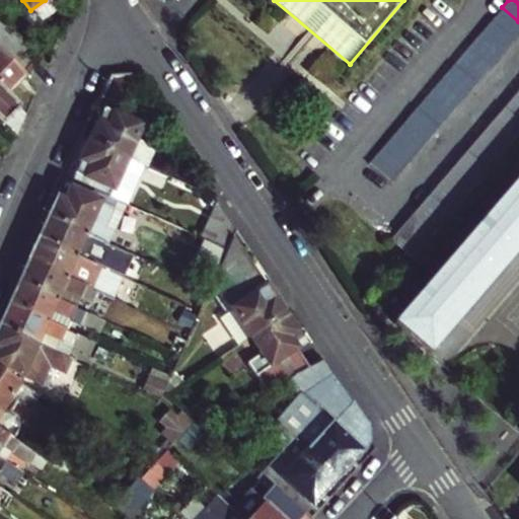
[(492,18),(514,36),(518,30),(518,21),(502,7),(492,18)]
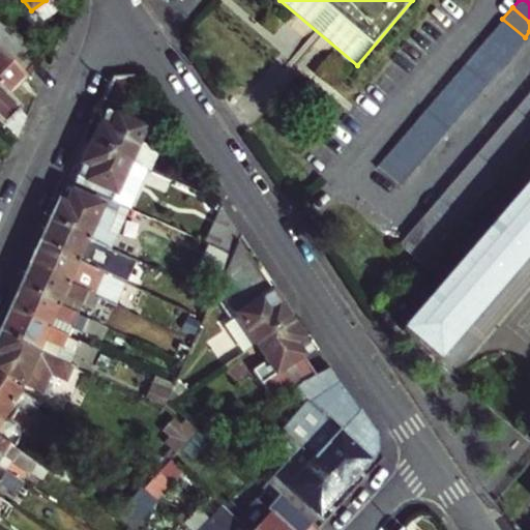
[(0,49),(28,76),(46,58),(0,13),(0,49)]
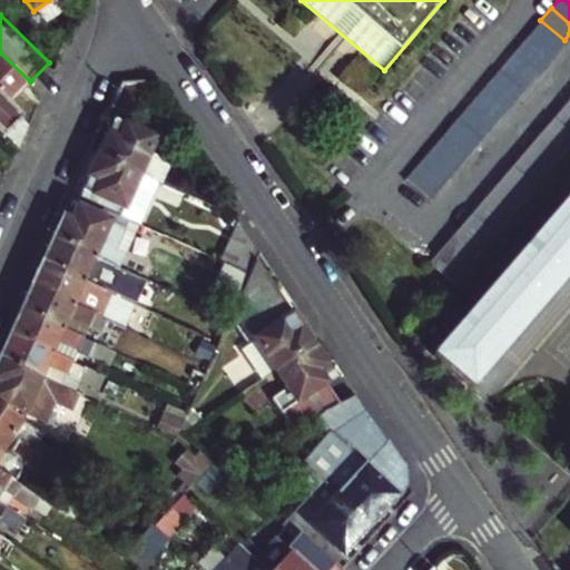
[(530,32),(554,52),(564,40),(540,20),(530,32)]
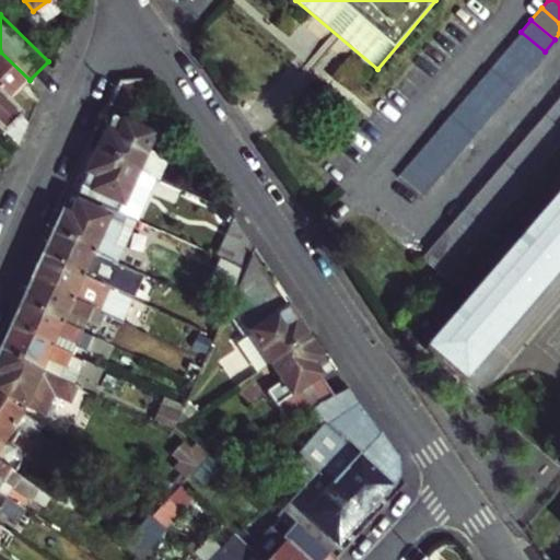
[(521,32),(511,44),(534,63),(545,51),(521,32)]
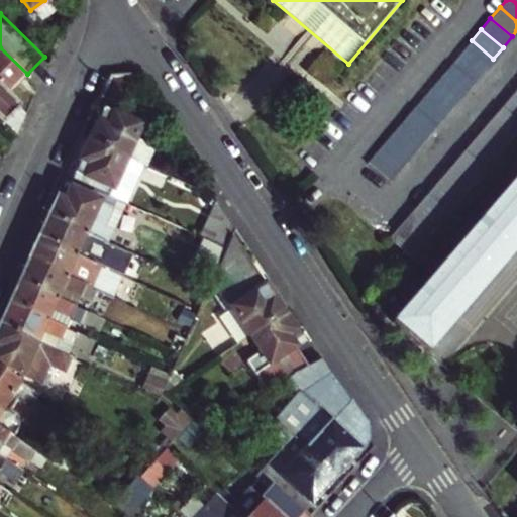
[(472,40),(462,50),(484,70),(493,59),(472,40)]
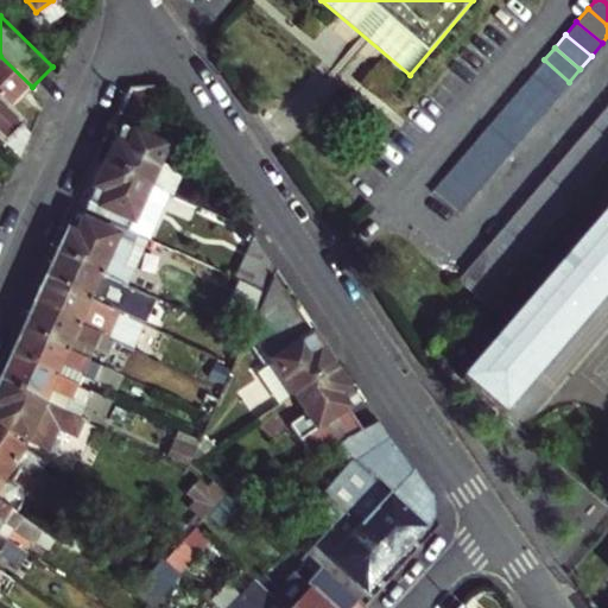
[(0,100),(10,111),(32,87),(0,56),(0,100)]
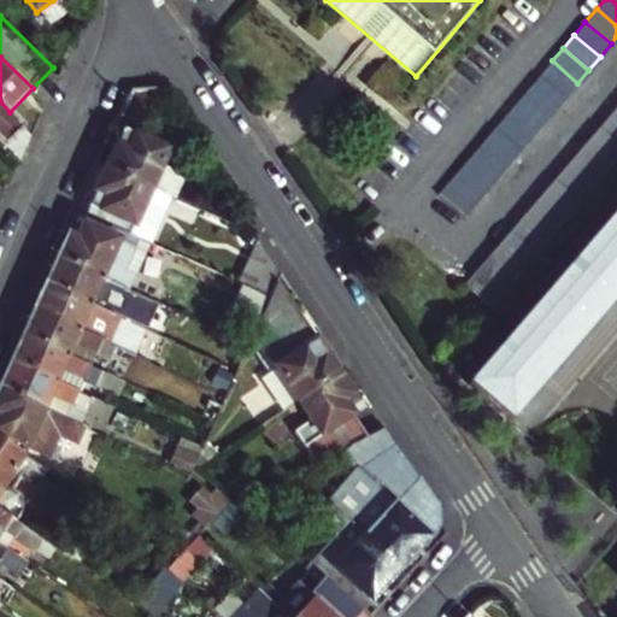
[(552,60),(541,72),(566,95),(577,83),(552,60)]
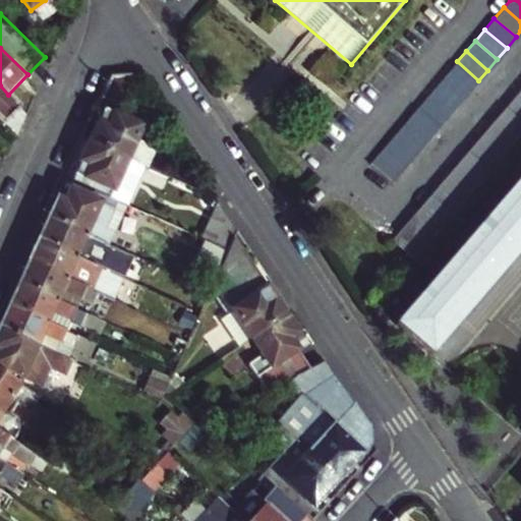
[(457,61),(447,73),(468,92),(478,80),(457,61)]
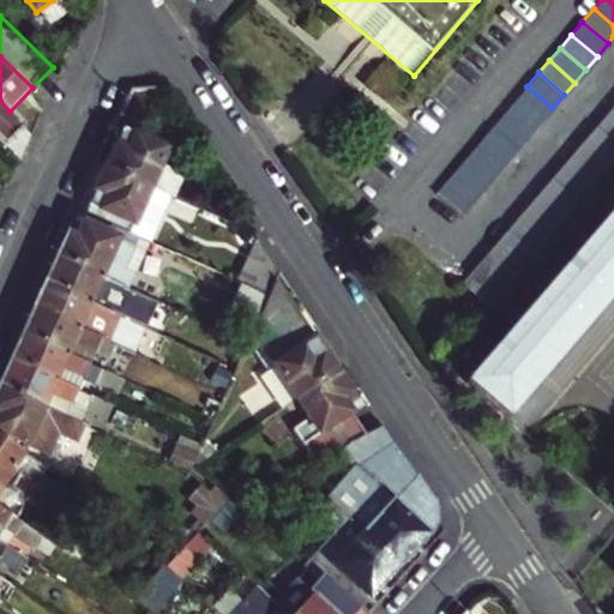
[(552,108),(527,86),(515,101),(540,122),(552,108)]
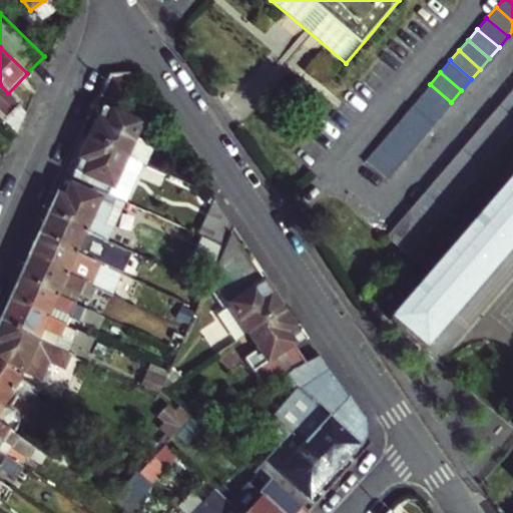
[(130,159),(163,173),(168,162),(150,154),(152,147),(133,138),(139,124),(116,113),(131,78),(128,73),(108,74),(94,107),(101,110),(87,140),(124,156),(130,159)]
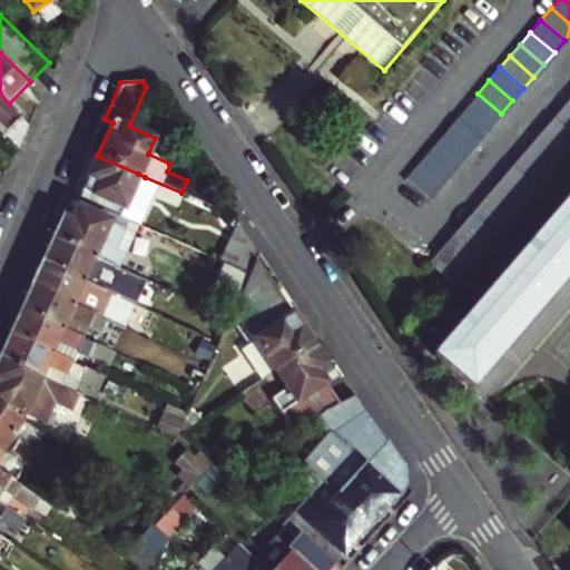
[(0,135),(2,138),(22,116),(9,104),(0,94),(0,135)]
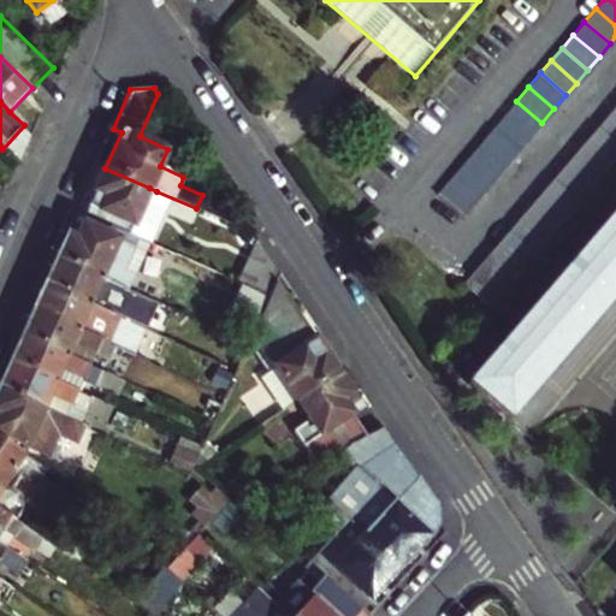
[(531,135),(542,123),(516,101),(505,113),(531,135)]
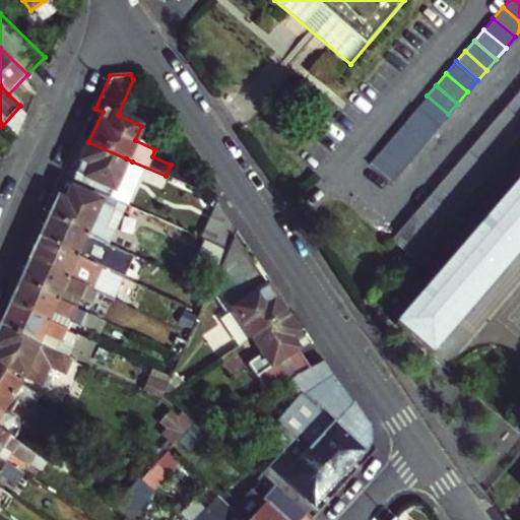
[(506,106),(519,118),(519,98),(515,94),(506,106)]
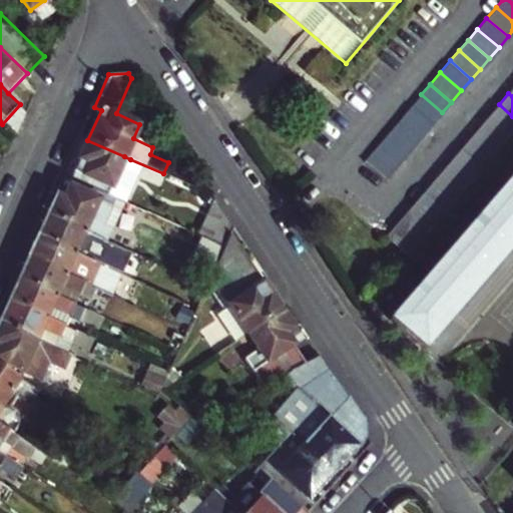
[(442,112),(421,94),(413,104),(433,123),(442,112)]
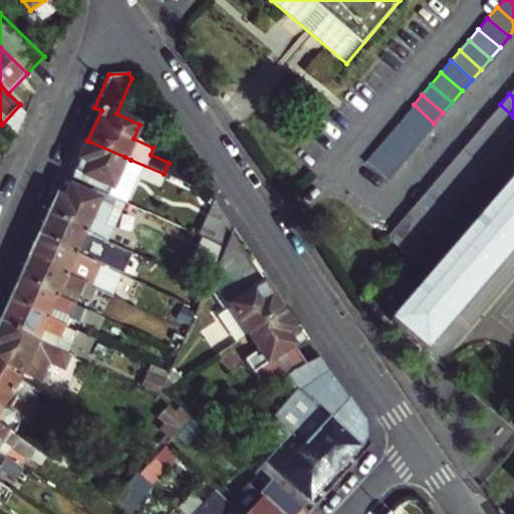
[(414,104),(404,115),(425,135),(434,123),(414,104)]
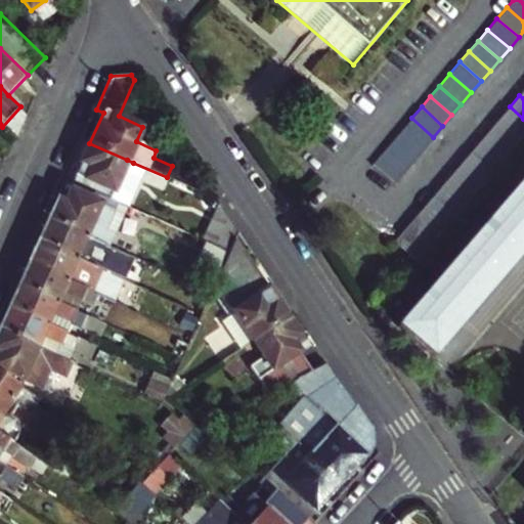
[(523,119),(510,106),(500,118),(523,137),(523,135),(523,119)]
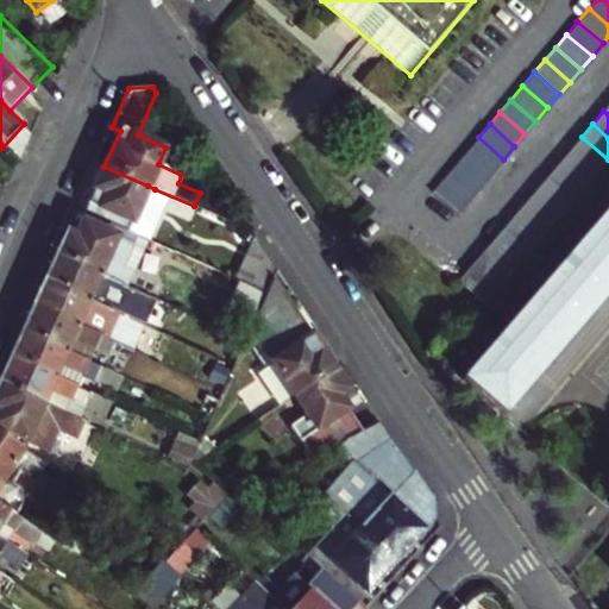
[(503,159),(478,137),(468,150),(493,171),(503,159)]
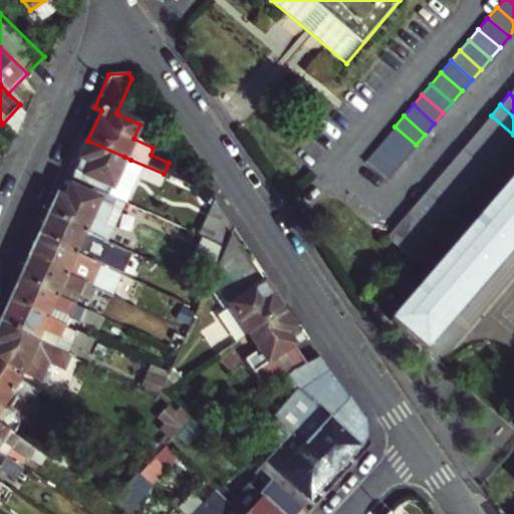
[(491,115),(481,126),(504,146),(513,135),(491,115)]
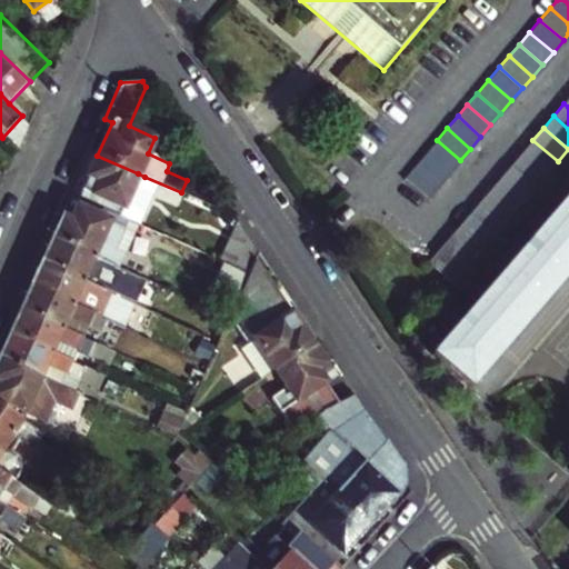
[(437,140),(426,152),(449,172),(460,160),(437,140)]
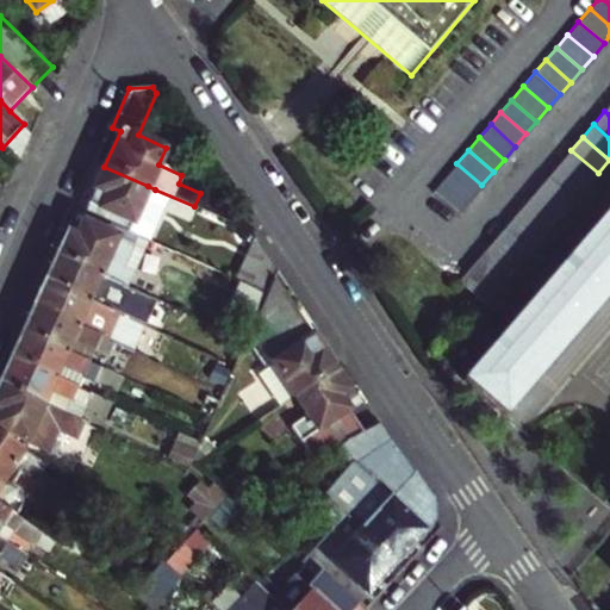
[(571,150),(560,163),(586,185),(598,173),(571,150)]
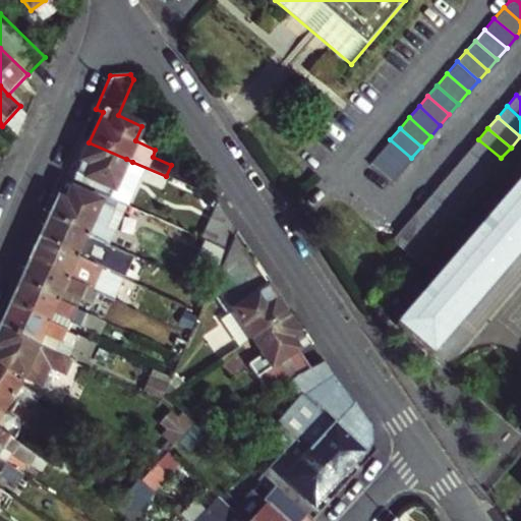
[(390,139),(381,151),(402,169),(411,158),(390,139)]
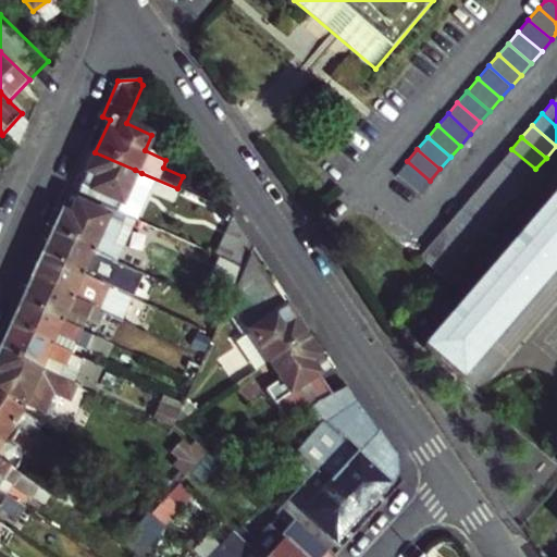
[(500,161),(524,182),(535,169),(511,149),(500,161)]
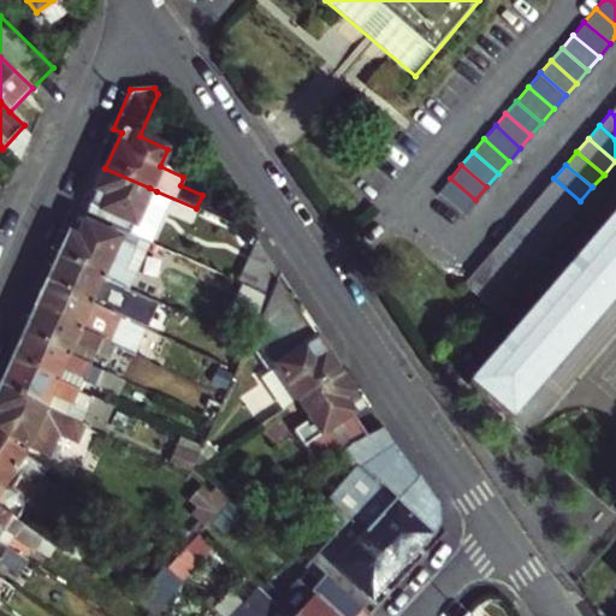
[(134,225),(141,207),(149,188),(105,169),(94,191),(105,196),(99,211),(134,225)]
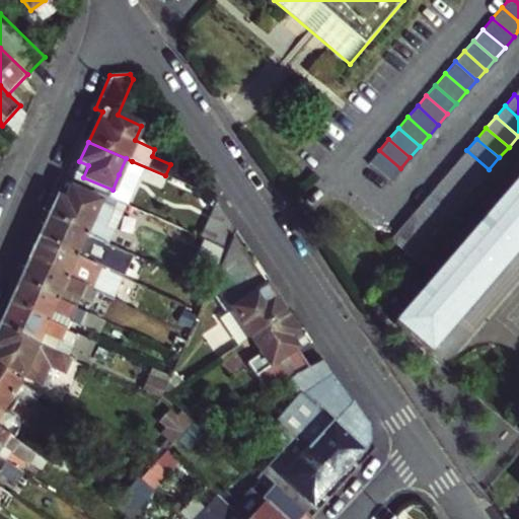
[(400,168),(379,150),(369,162),(390,180),(400,168)]
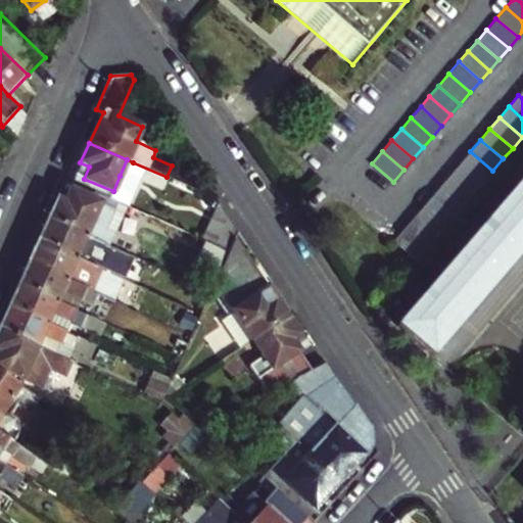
[(484,181),(492,171),(470,151),(461,161),(484,181)]
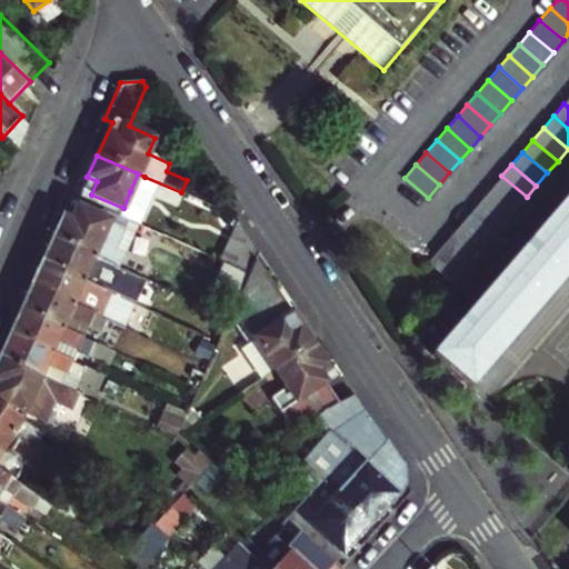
[(138,173),(130,191),(137,195),(145,177),(138,173)]
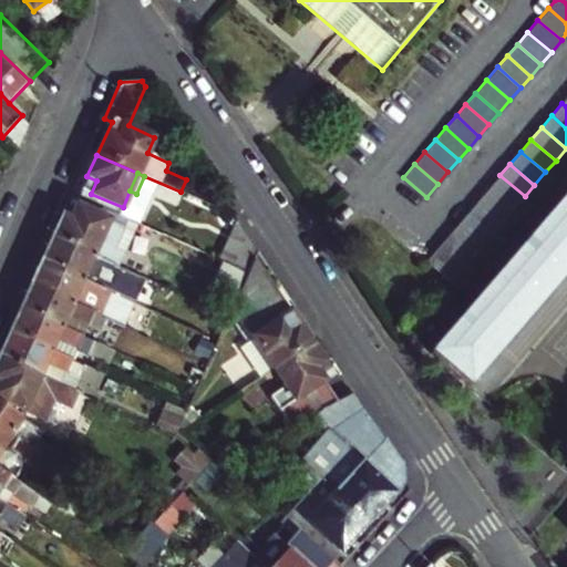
[(515,208),(525,196),(500,175),(490,187),(515,208)]
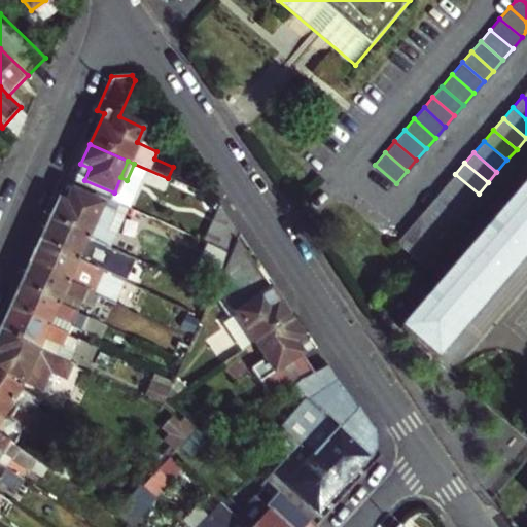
[(479,194),(455,174),(446,185),(468,205),(479,194)]
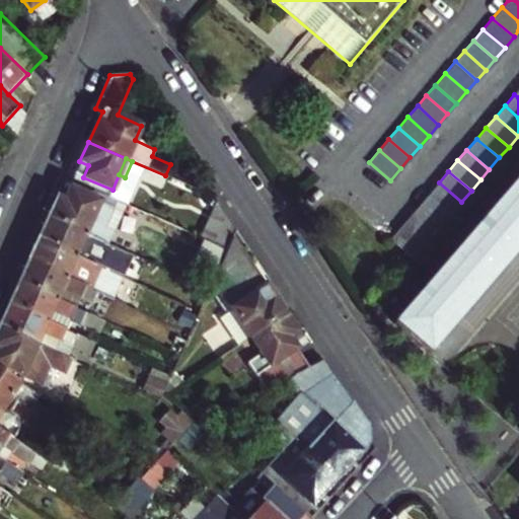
[(105,229),(117,201),(64,177),(59,189),(68,193),(64,203),(55,198),(47,218),(104,243),(107,244),(113,232),(105,229)]
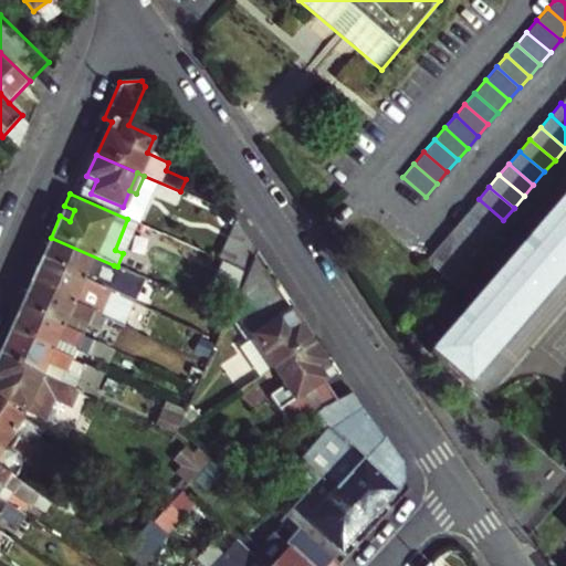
[(565,275),(565,198),(435,352),(473,384),(565,275)]
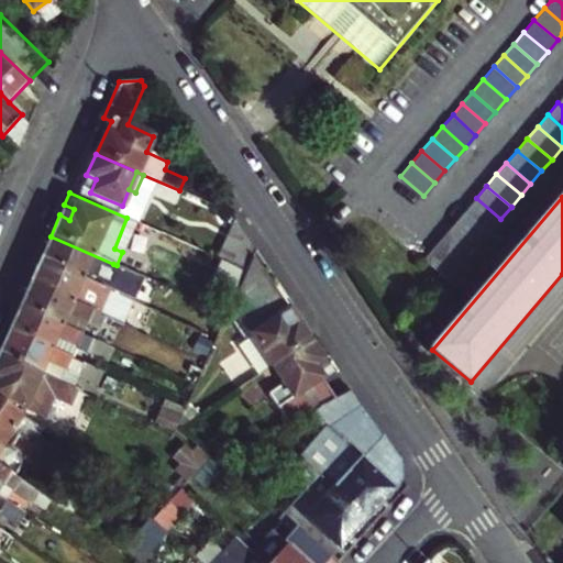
[(476,198),(465,210),(489,231),(500,219),(476,198)]
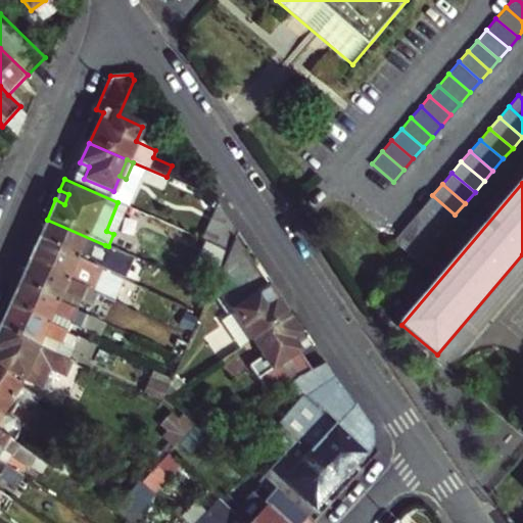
[(120,203),(148,217),(153,203),(125,191),(120,203)]
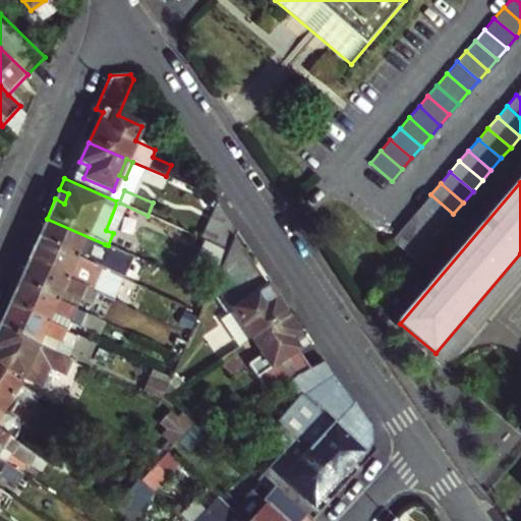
[(453,214),(430,194),(421,206),(444,225),(453,214)]
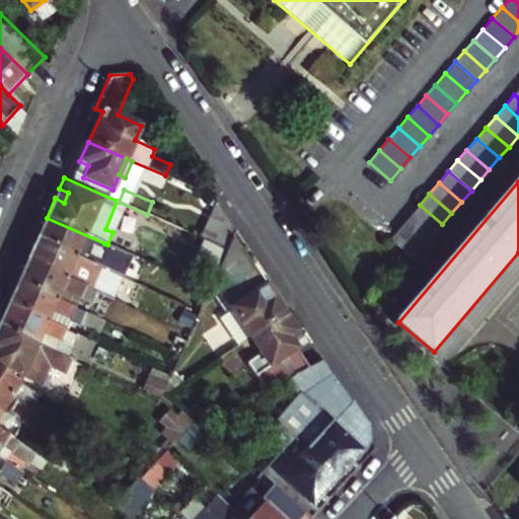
[(411,215),(433,234),(442,224),(420,205),(411,215)]
